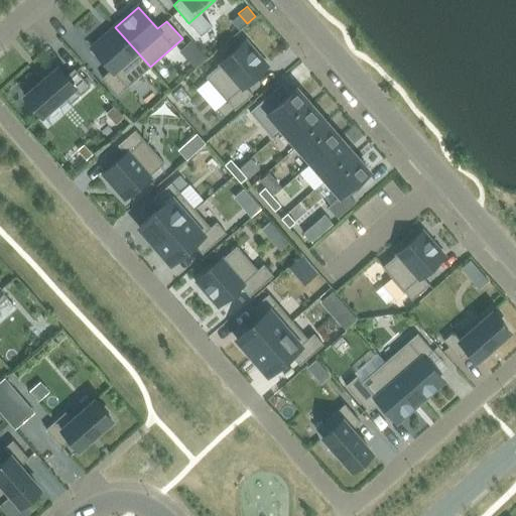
[(115,27),(92,47),(111,70),(102,78),(117,96),(150,67),(115,27)]
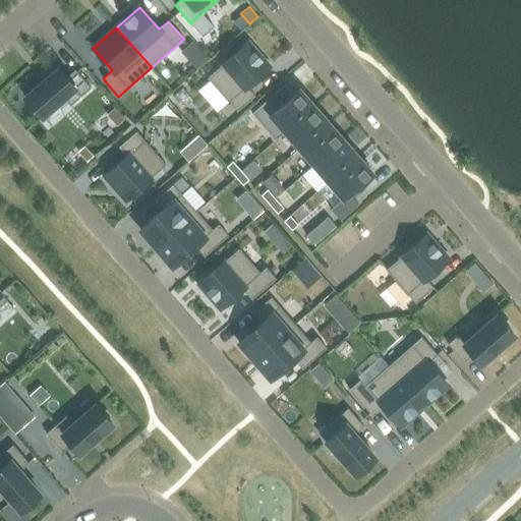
[(193,39),(181,50),(183,52),(188,57),(200,46),(193,39)]
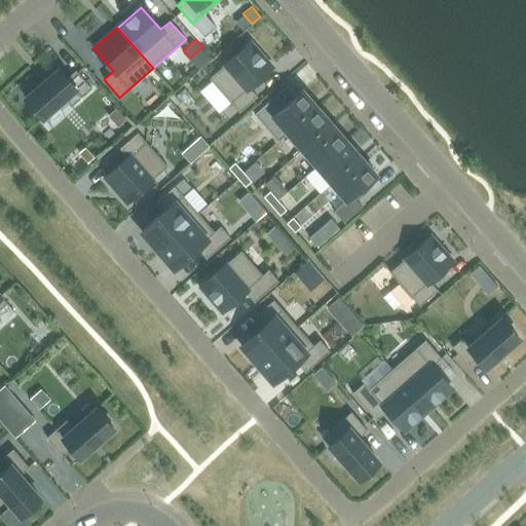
[(249,87),(271,68),(250,43),(224,66),(210,78),(238,112),(257,97),(249,87)]
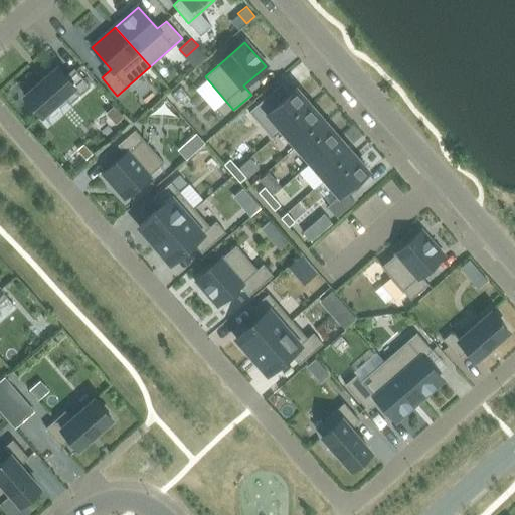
[(57,67),(24,96),(41,116),(63,97),(69,104),(90,87),(74,68),(65,76),(57,67)]
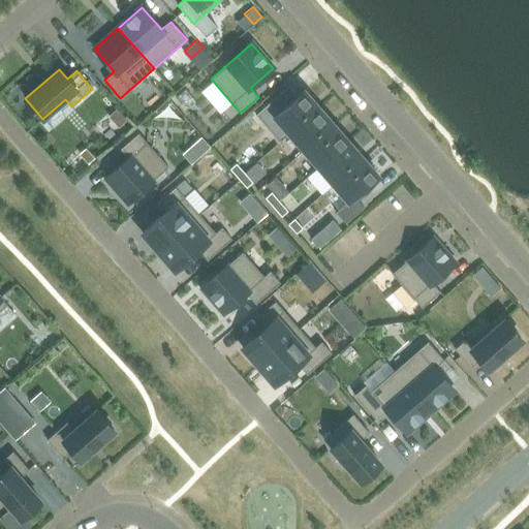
[(274,117),(288,133),(318,107),(304,90),(274,117)]
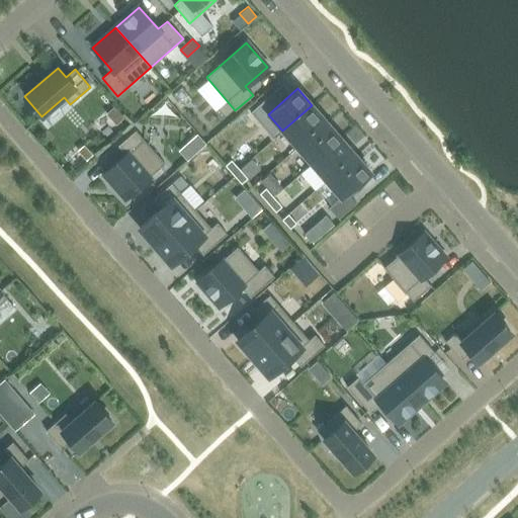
[(113,104),(105,111),(115,122),(123,116),(113,104)]
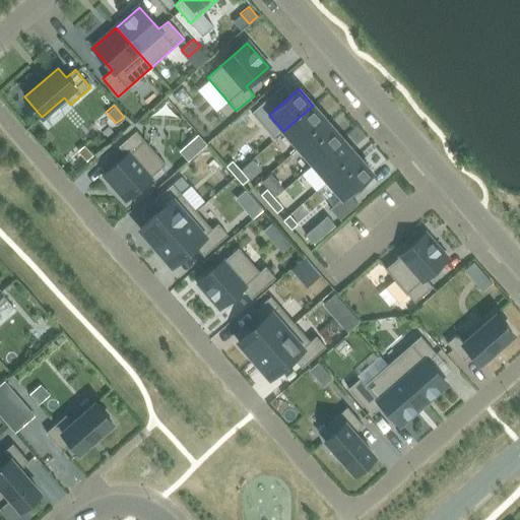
[(313,106),(283,131),(299,148),(328,122),(313,106)]
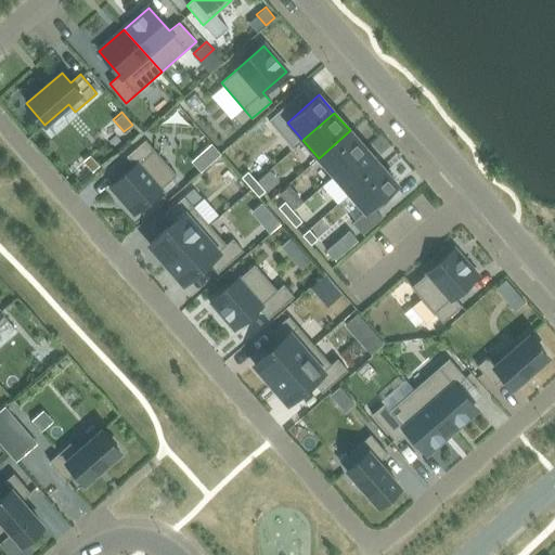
[(350,130),(319,158),(334,176),(365,149),(350,130)]
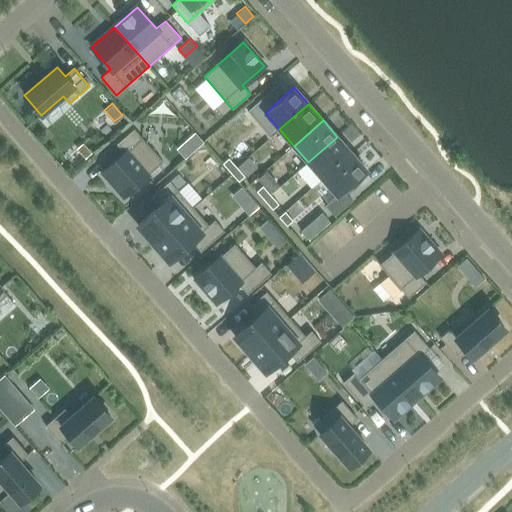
[(116,144),(124,153),(102,172),(123,196),(149,174),(163,162),(134,129),(116,144)]
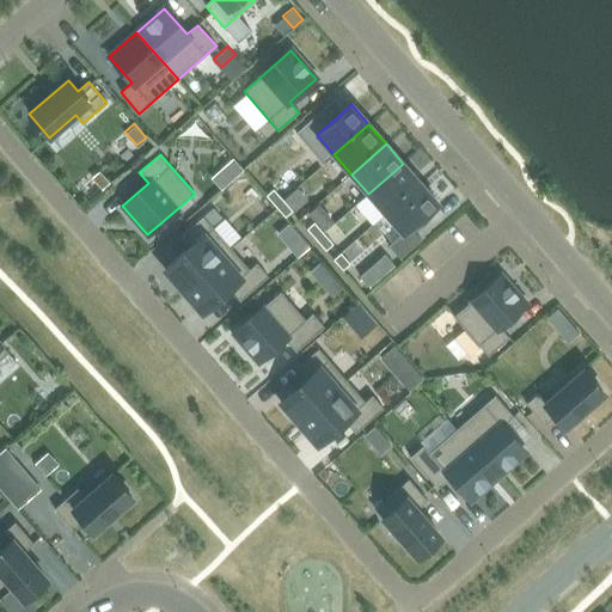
[(234,158),(213,177),(222,188),(244,169),(234,158)]
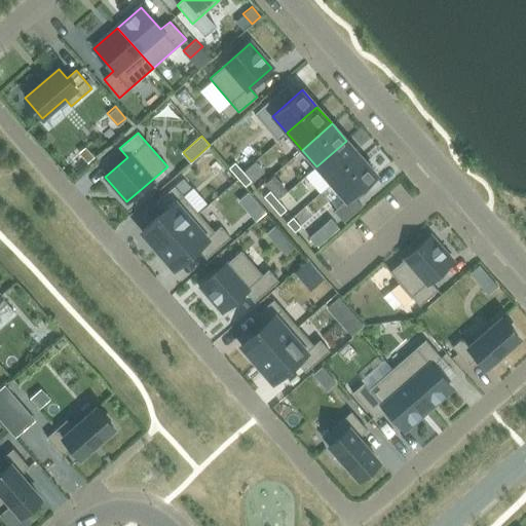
[(346,141),(316,166),(331,184),(361,157),(346,141)]
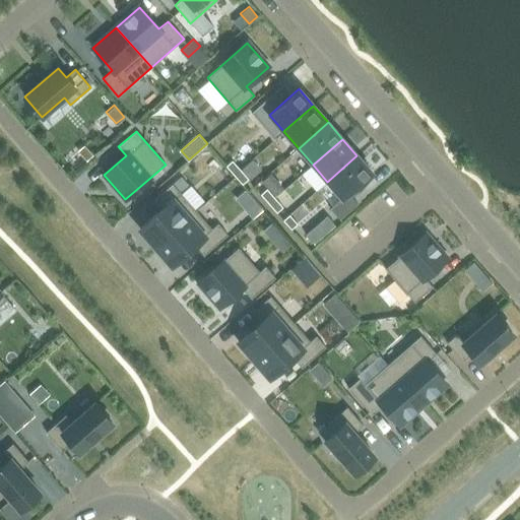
[(348,193),(372,173),(356,155),(327,182),(342,198),(348,193)]
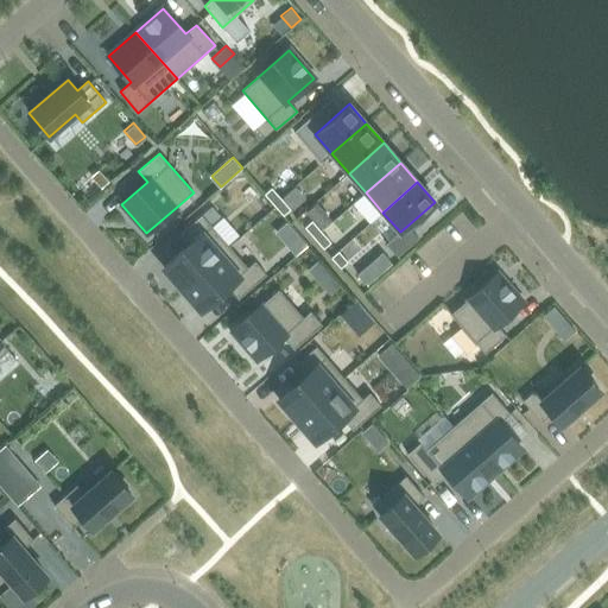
[(265,194),(274,204),(282,198),(272,188),(265,194)]
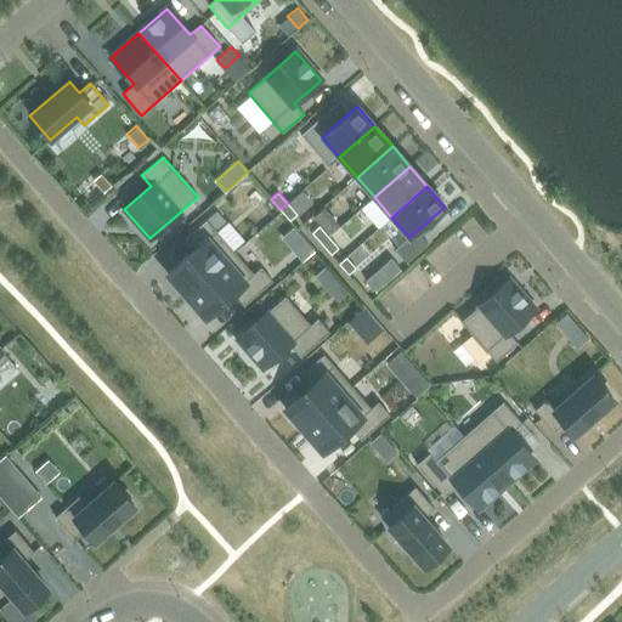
[(288,203),(281,209),(290,221),(298,214),(288,203)]
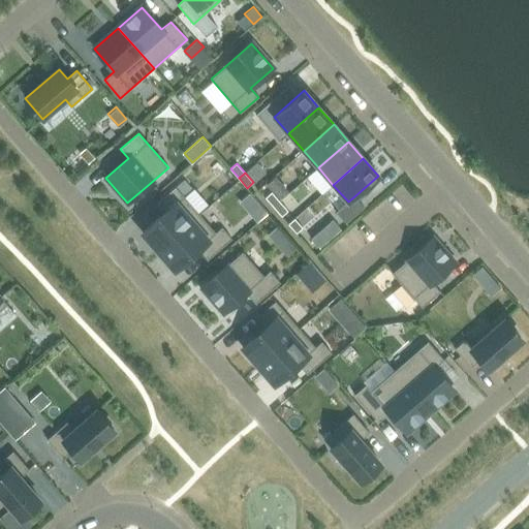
[(185,179),(176,187),(184,196),(193,188),(185,179)]
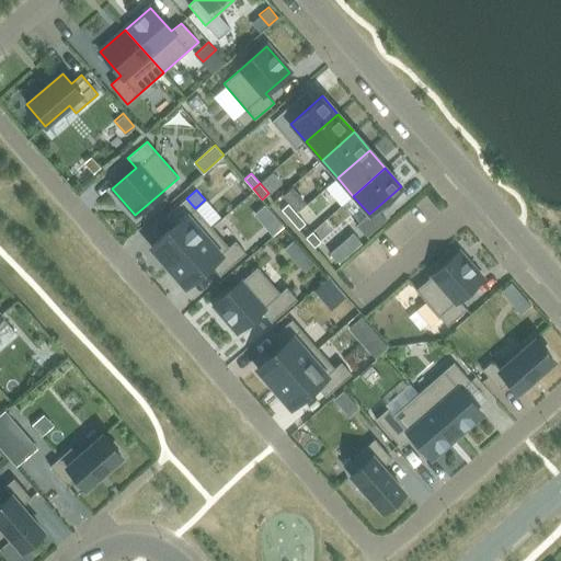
[(168,266),(212,227),(195,208),(186,198),(167,216),(175,225),(151,247),(168,266)]
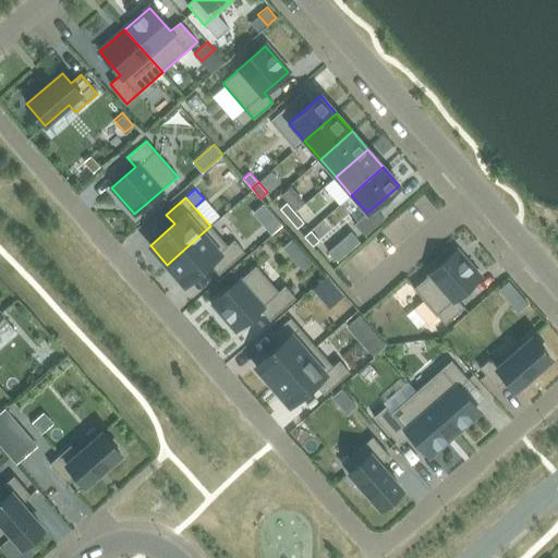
[(280,208),(288,218),(295,213),(287,203),(280,208)]
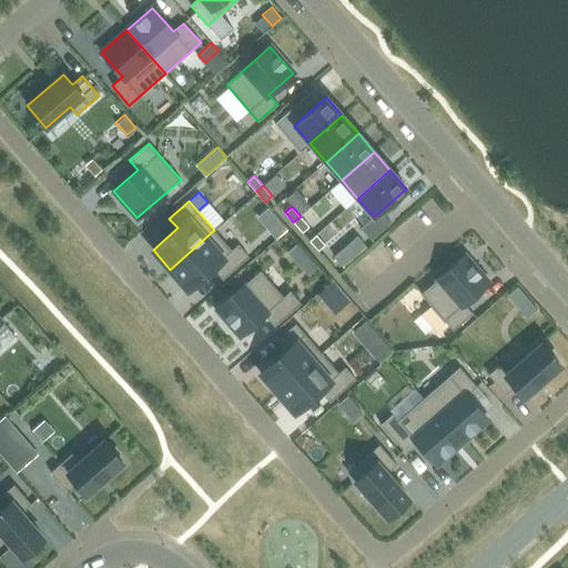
[(381,211),(374,216),(362,227),(372,239),(391,223),(381,211)]
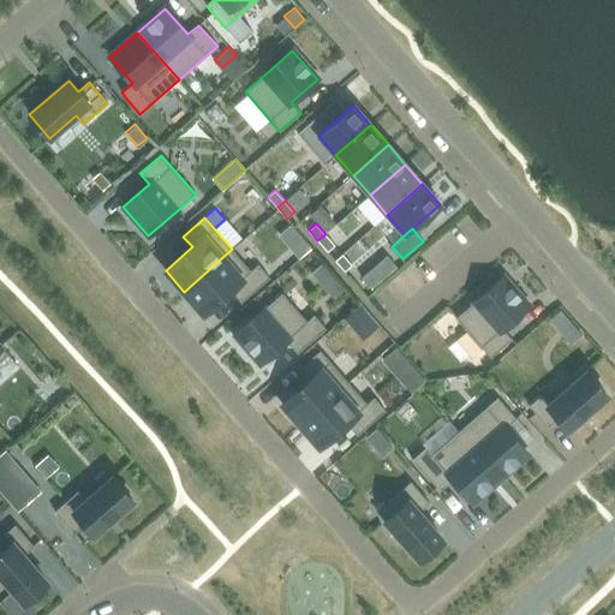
[(326,234),(317,240),(327,251),(334,245),(326,234)]
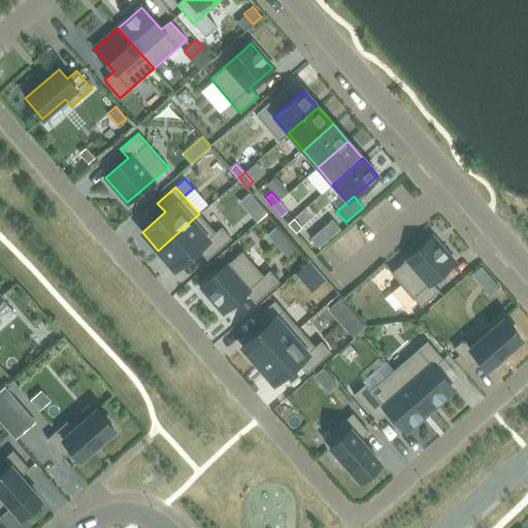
[(257,203),(246,211),(256,222),(266,213),(257,203)]
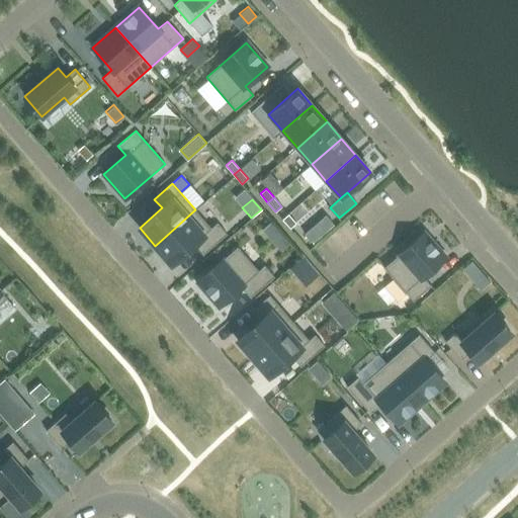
[(155,246),(171,264),(193,244),(202,254),(227,233),(218,223),(211,228),(195,209),(155,246)]
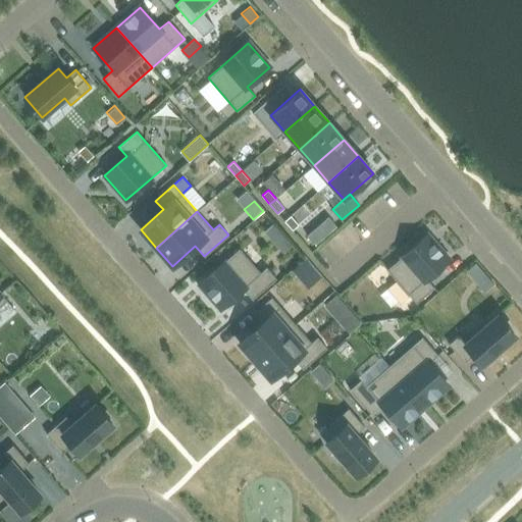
[(291,215),(284,221),(293,230),(299,224),(291,215)]
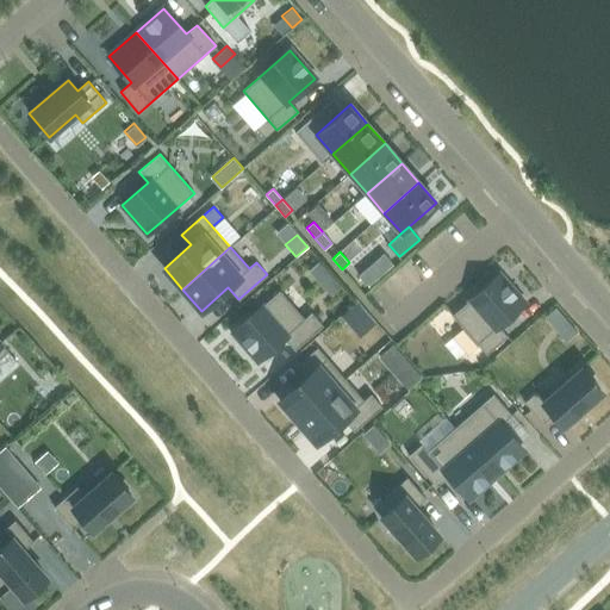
[(468,302),(452,316),(486,355),(508,336),(498,325),(524,303),(499,274),(468,302)]
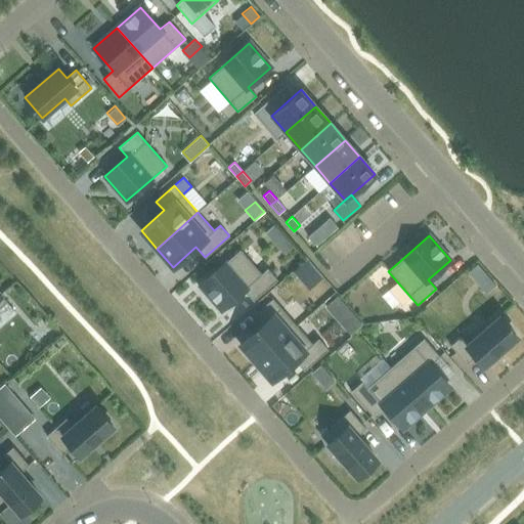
[(226,262),(200,286),(221,310),(244,290),(253,301),(276,279),(267,268),(261,273),(239,250),(226,262)]
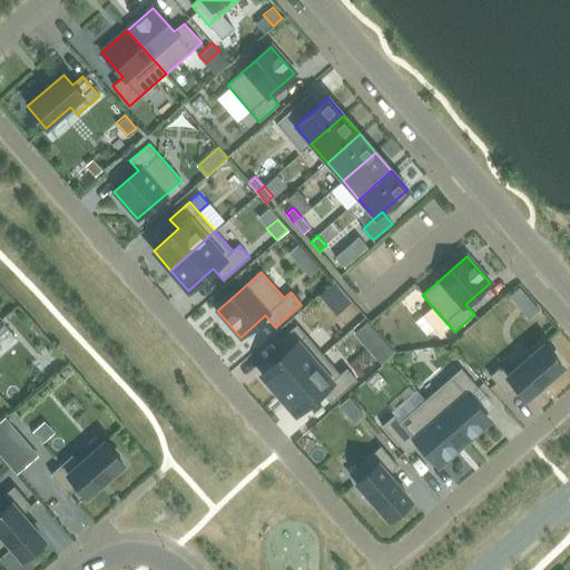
[(278,393),(322,355),(305,335),(296,325),(277,342),(285,352),(261,373),(278,393)]
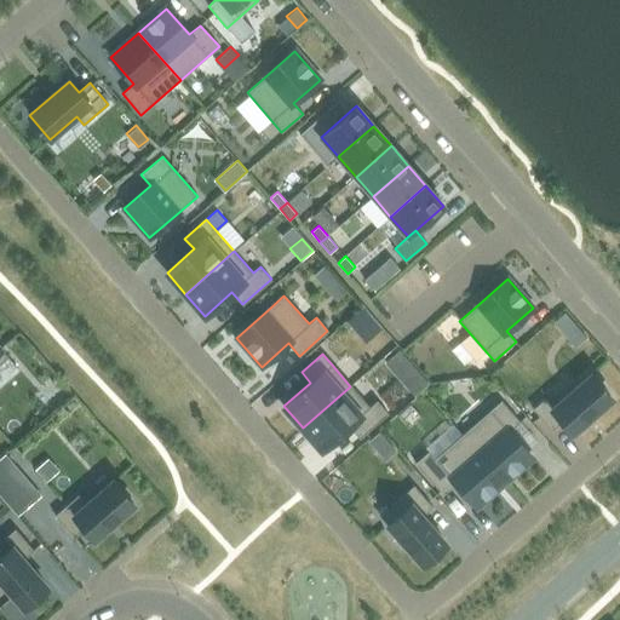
[(552,408),(544,400),(533,409),(551,431),(562,422),(572,432),(612,399),(591,374),(552,408)]
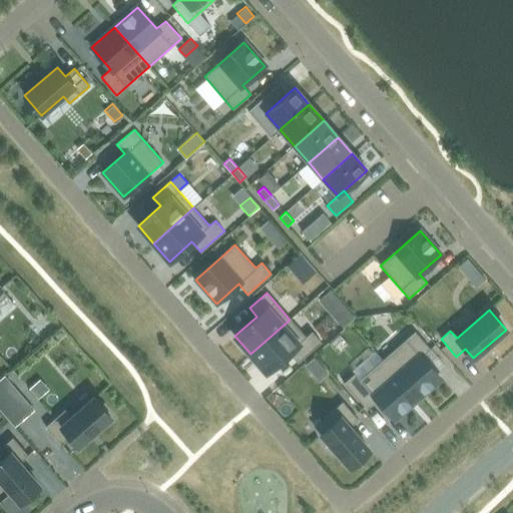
[(250,354),(266,372),(289,353),(298,363),(322,342),(312,331),(305,337),(290,320),(250,354)]
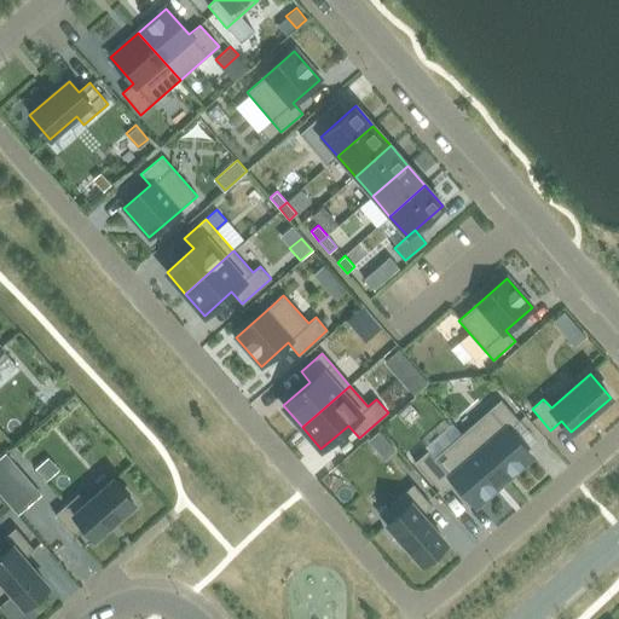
[(503,482),(531,457),(508,431),(519,422),(501,400),(462,434),(503,482)]
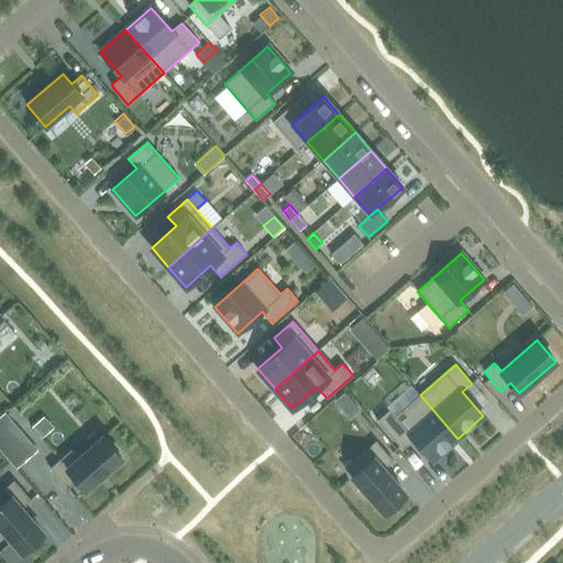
[(389,409),(377,420),(399,446),(411,437),(432,461),(457,439),(420,395),(395,416),(389,409)]
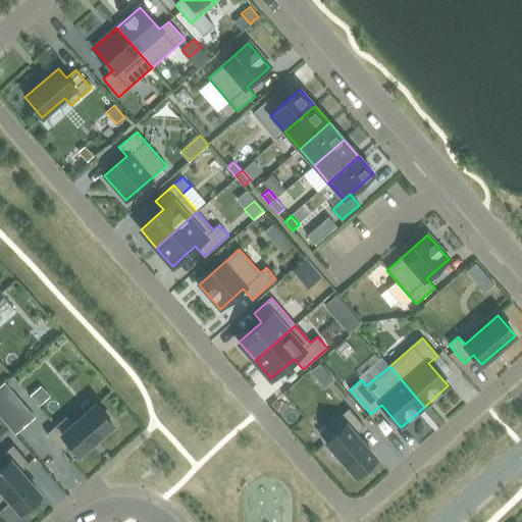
[(4,382),(0,385),(0,416),(14,432),(34,415),(4,382)]
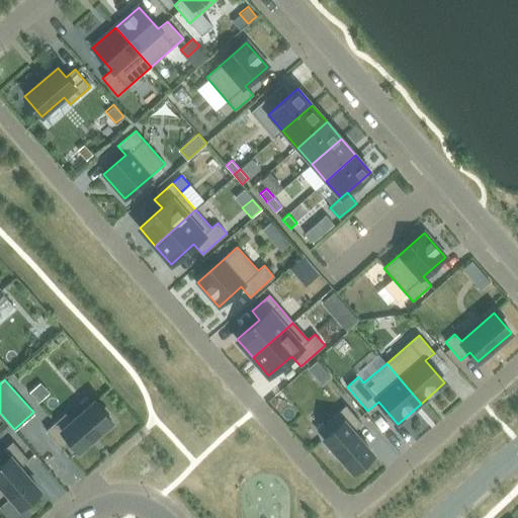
[(66,414),(46,431),(62,448),(71,441),(79,450),(111,422),(94,402),(73,421),(66,414)]
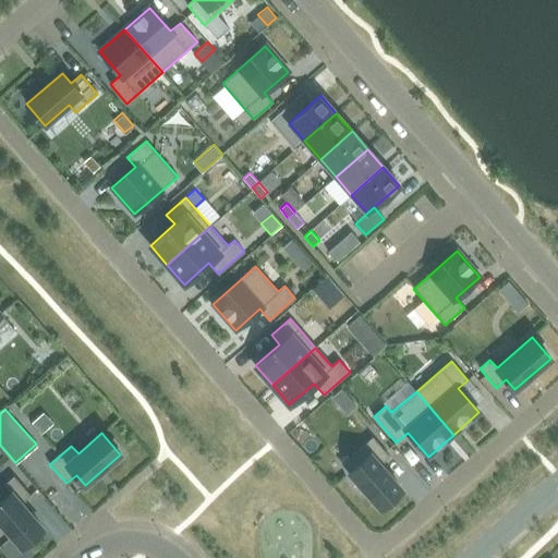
[(341,464),(349,472),(379,508),(401,489),(379,465),(389,457),(373,437),(363,446),(341,464)]
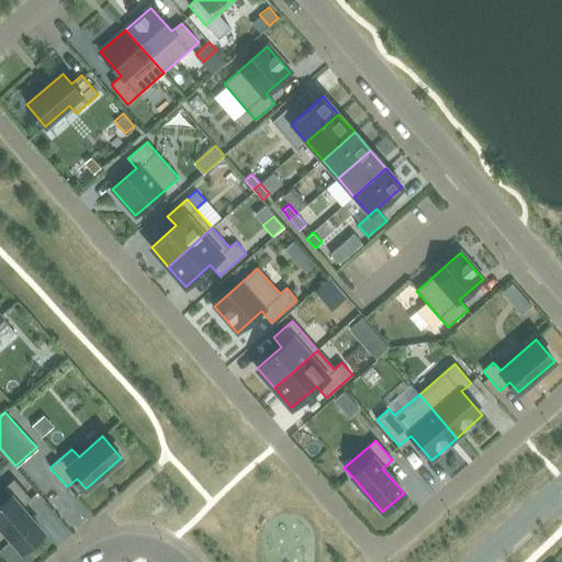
[(3,489),(11,497),(0,506),(0,526),(21,551),(43,532),(21,507),(31,499),(14,480),(3,489)]
